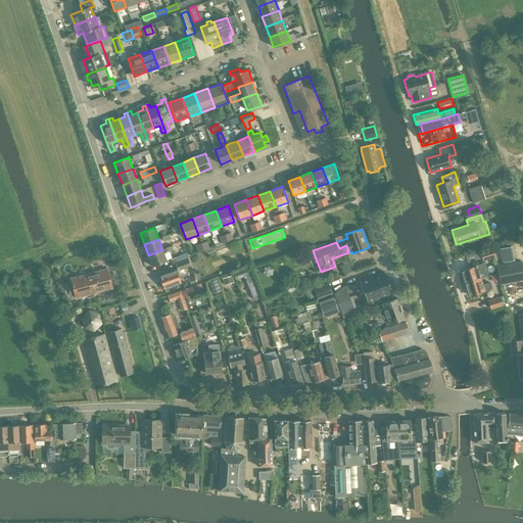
[(511,247),(498,249),(501,264),(513,262),(511,247)]
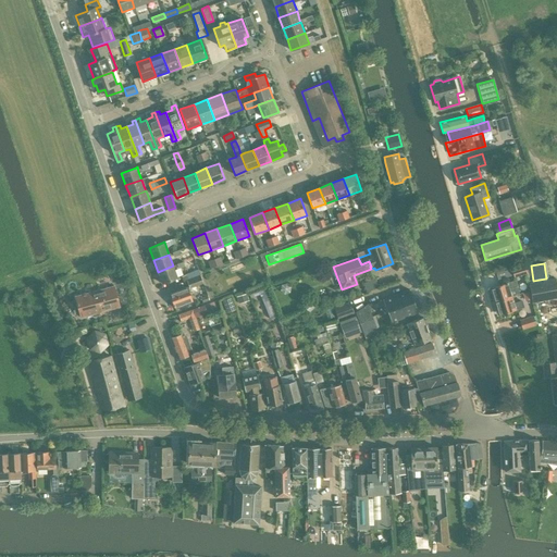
[(162,284),(177,277),(173,265),(158,272),(162,284)]
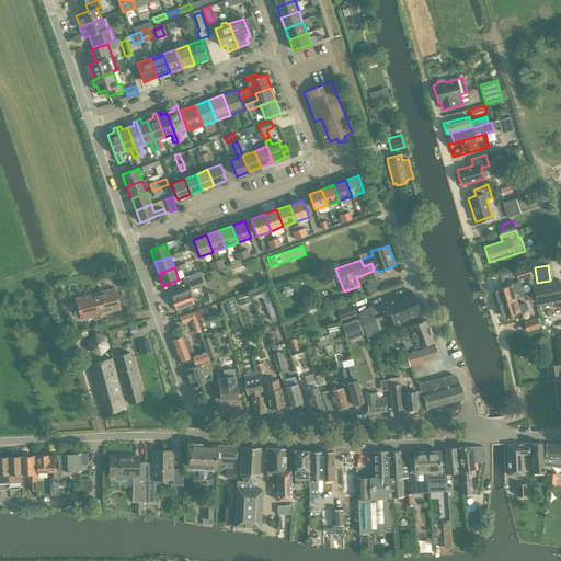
[(531,275),(529,267),(515,272),(518,279),(531,275)]
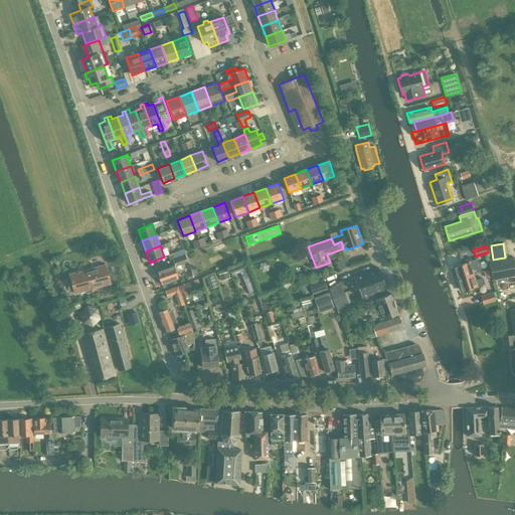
[(174,259),(185,254),(183,249),(172,253),(174,259)]
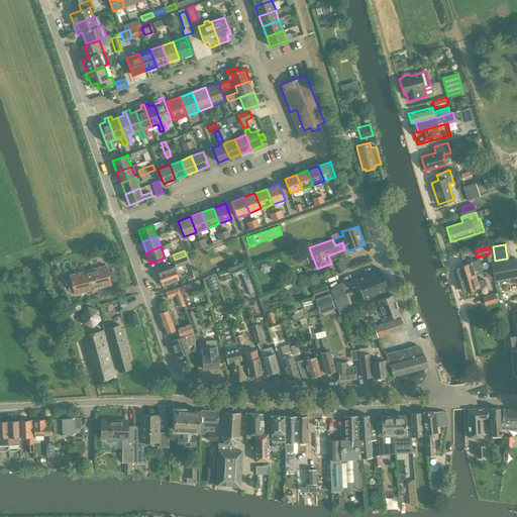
[(176,268),(189,263),(186,255),(175,260),(173,261),(176,268)]
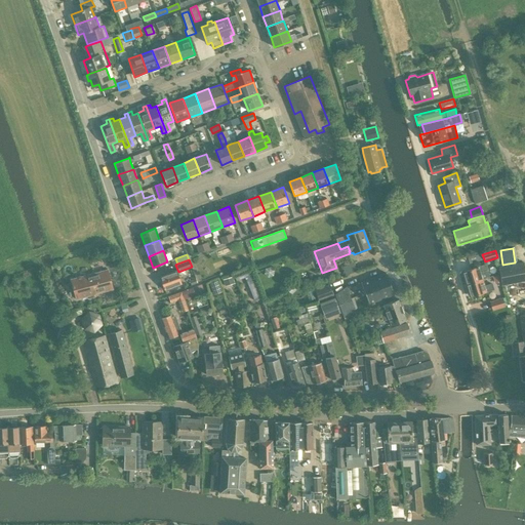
[(354,263),(340,268),(344,276),(357,271),(354,263)]
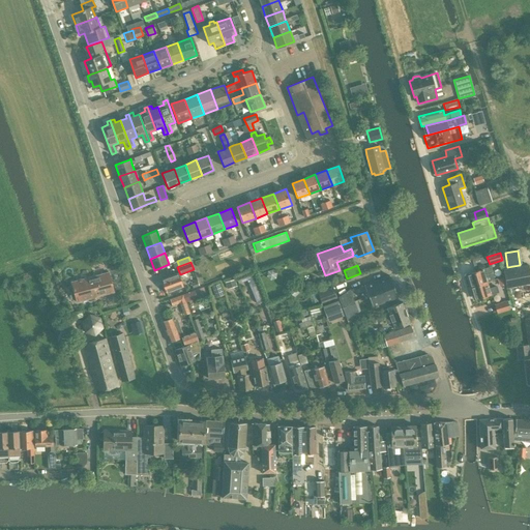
[(503,269),(503,270),(506,288),(529,283),(529,271),(529,265),(503,269)]
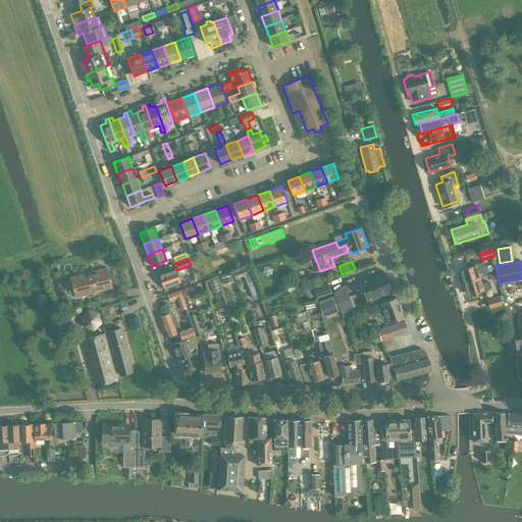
[(463,282),(486,275),(484,269),(485,269),(484,263),(459,270),(463,282)]
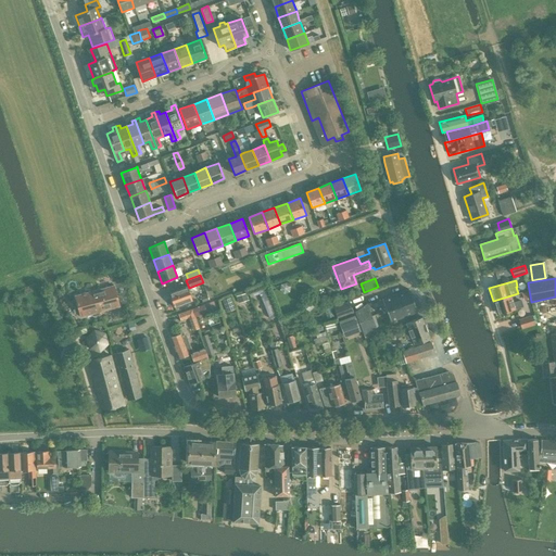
[(74,297),(79,317),(119,306),(114,286),(74,297)]
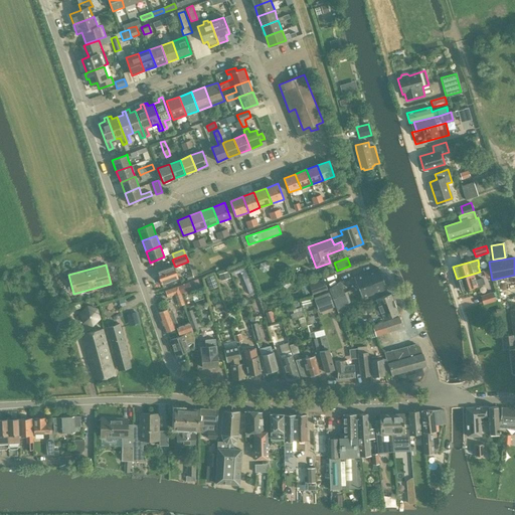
[(246,275),(242,265),(229,270),(234,280),(246,275)]
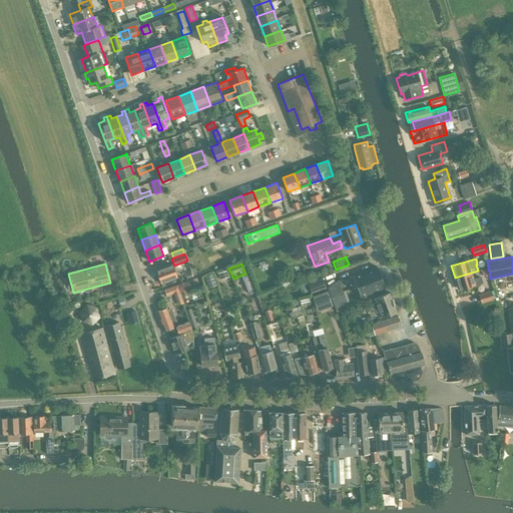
[(161,284),(177,278),(172,265),(156,271),(161,284)]
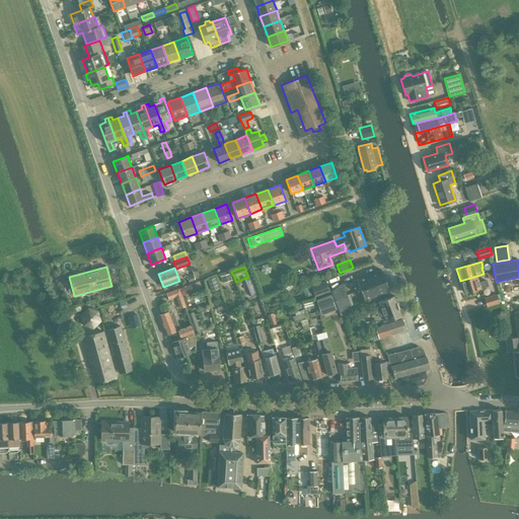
[(381,271),(356,279),(360,290),(385,281),(381,271)]
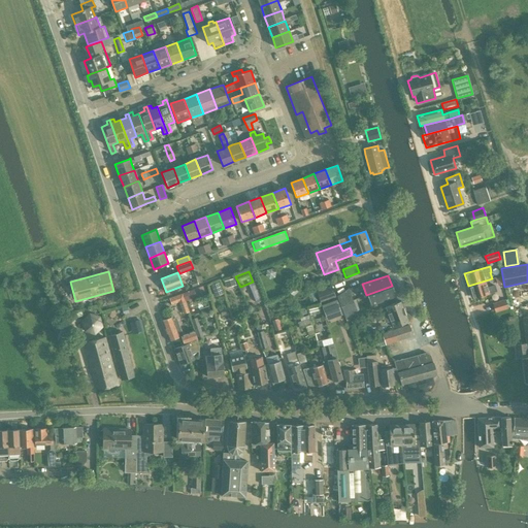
[(503,284),(501,276),(495,278),(497,286),(503,284)]
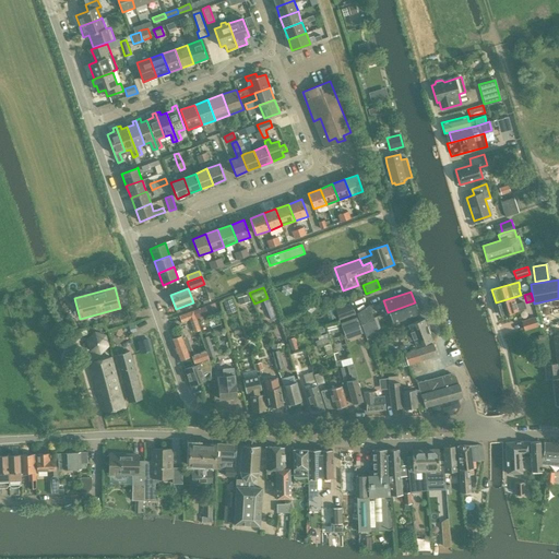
[(250,302),(248,295),(237,298),(239,306),(250,302)]
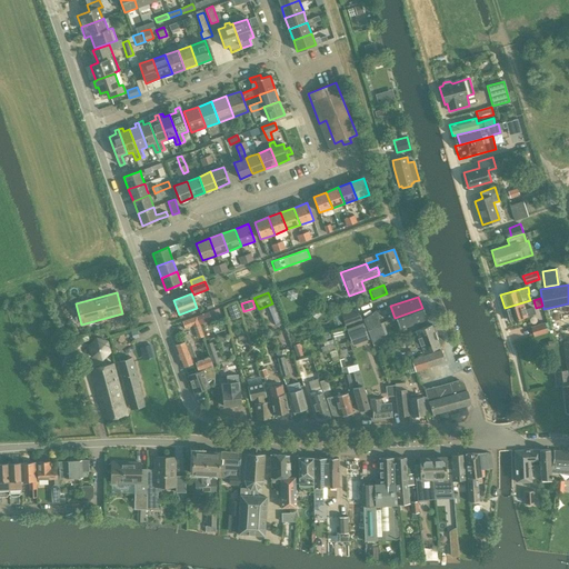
[(530,300),(505,308),(509,322),(536,313),(533,307),(526,309),(523,302),(530,300)]
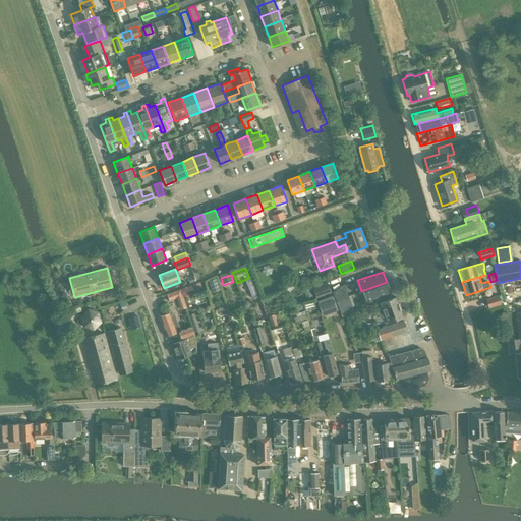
[(216,279),(209,282),(211,288),(218,285),(216,279)]
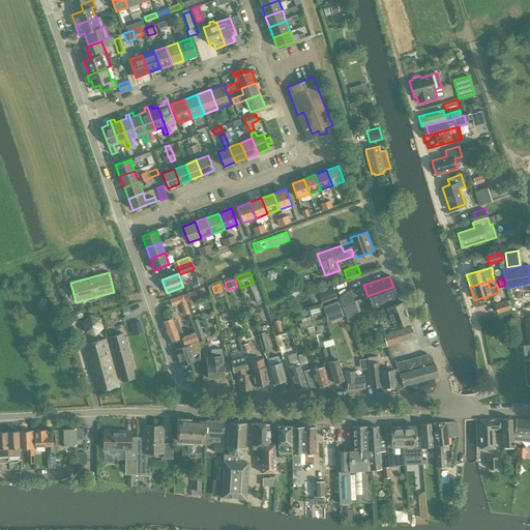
[(393,287),(367,296),(372,306),(396,298),(393,287)]
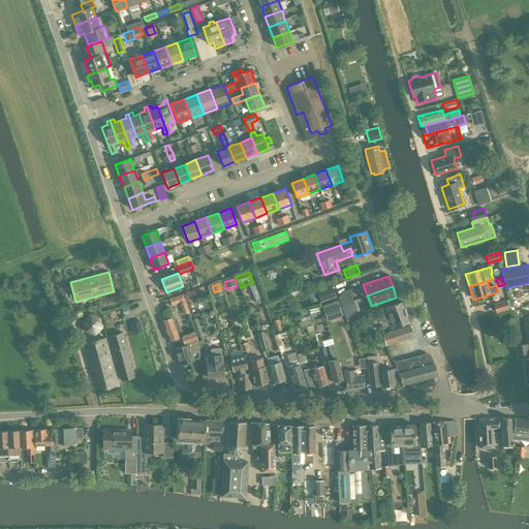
[(336,298),(333,287),(317,292),(321,303),(336,298)]
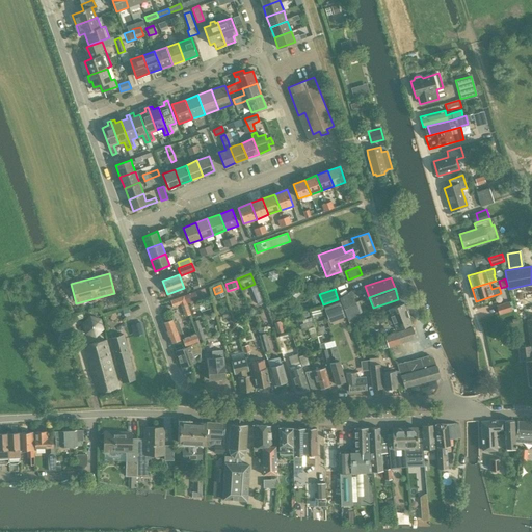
[(187,303),(197,299),(195,292),(184,296),(187,303)]
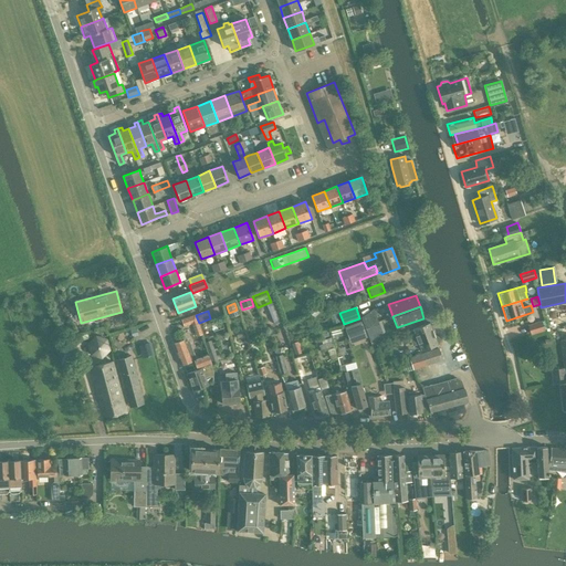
[(378,327),(370,311),(366,314),(373,329),(378,327)]
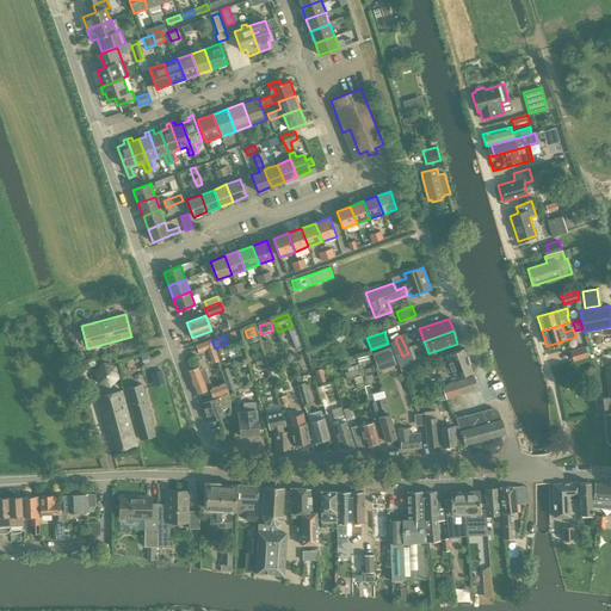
[(402,356),(395,339),(392,343),(397,358),(402,356)]
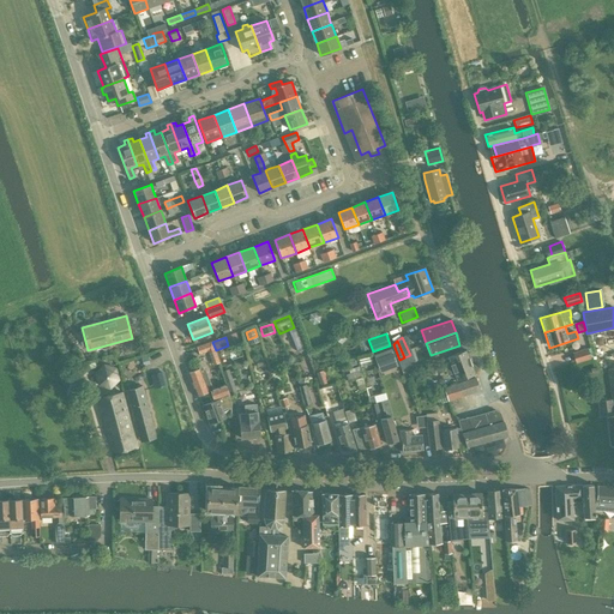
[(214,365),(220,363),(216,350),(212,342),(197,347),(199,354),(208,350),(214,365)]
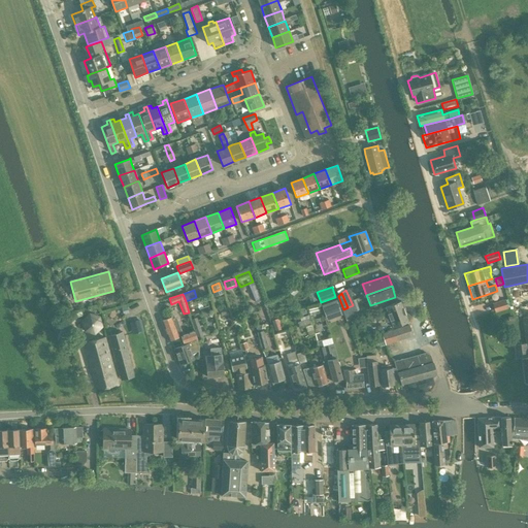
[(325,317),(339,310),(335,299),(321,304),(325,317)]
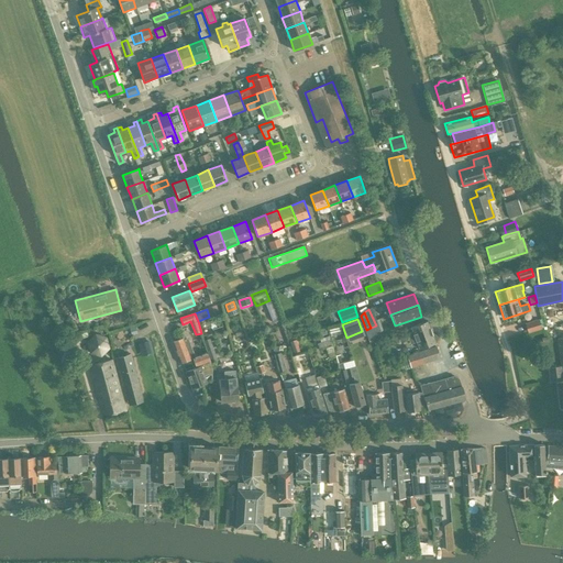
[(528,332),(542,329),(539,319),(526,323),(528,332)]
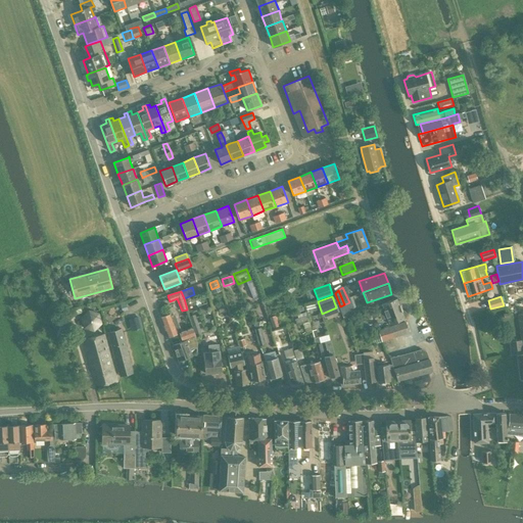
[(381,304),(383,308),(378,310),(381,320),(387,318),(389,324),(405,318),(406,315),(405,312),(402,311),(397,298),(381,304)]
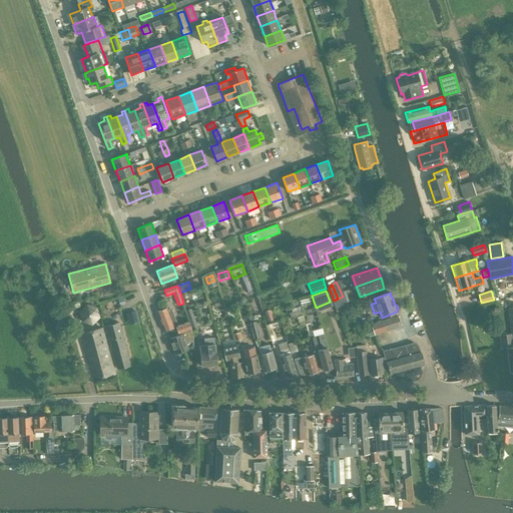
[(100,318),(97,307),(86,304),(78,312),(82,323),(92,326),(100,318)]
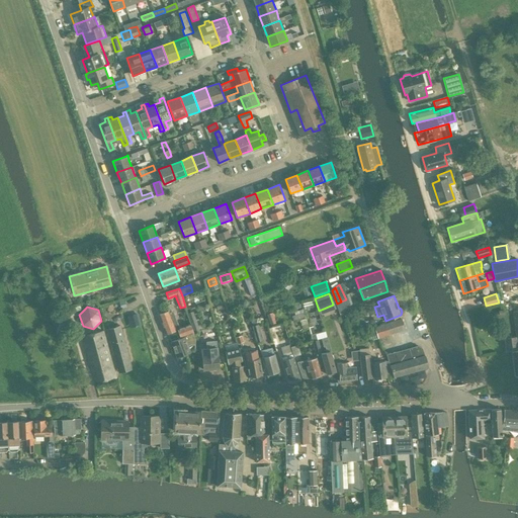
[(517,375),(517,310),(513,312),(517,336),(505,338),(507,352),(512,351),(516,376),(517,375)]
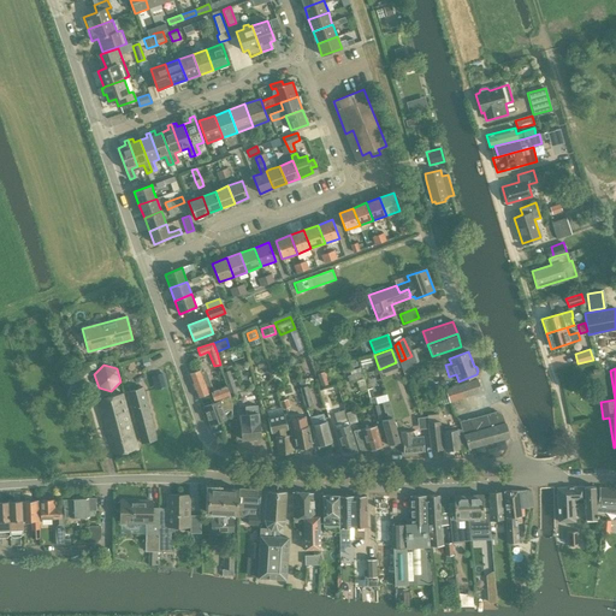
[(203,369),(193,373),(189,374),(197,397),(200,397),(202,404),(211,401),(212,403),(219,400),(230,396),(231,396),(227,386),(214,391),(209,378),(208,378),(206,369),(203,369)]
